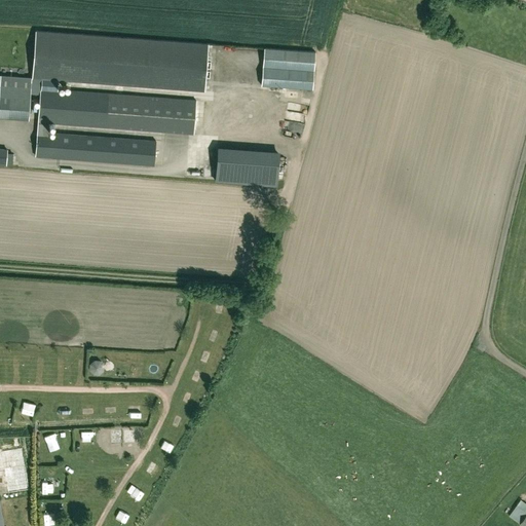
[(31,94),(40,95),(35,157),(154,166),(156,140),(48,132),(48,123),(112,127),(193,134),(196,100),(115,94),(46,88),(47,79),(204,90),(208,43),(35,30),(32,77),(31,94)]
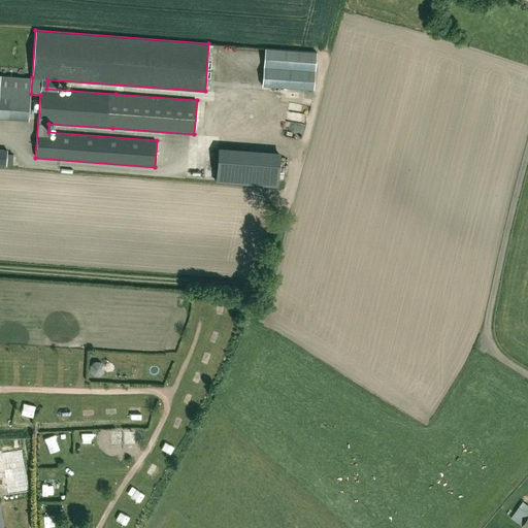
[(262,86),(314,90),(316,52),(265,48),(262,86)]
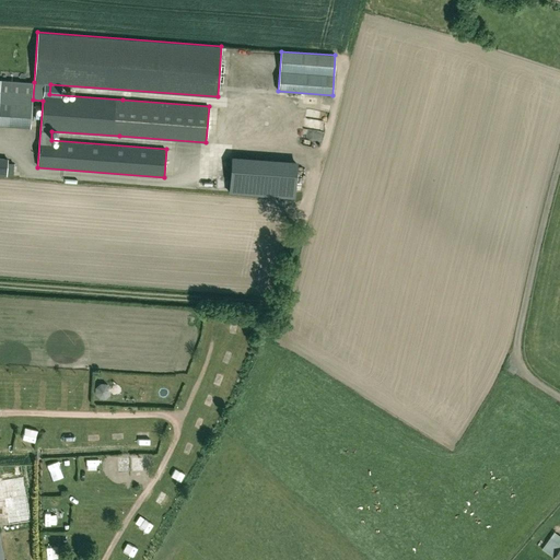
[(0,80),(0,82),(0,125),(31,127),(33,100),(34,82),(0,80)]
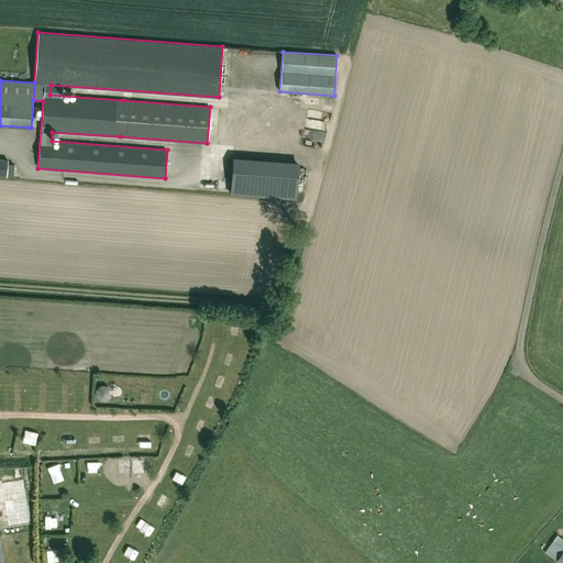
[(304,113),(316,116),(318,109),(306,107),(304,113)]
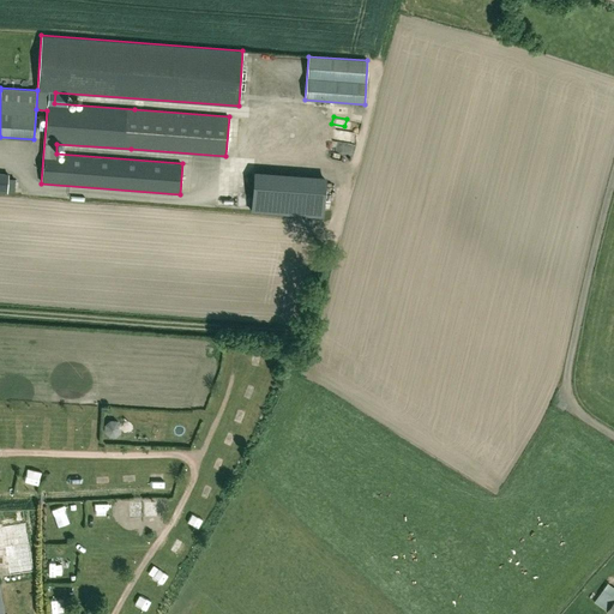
[(8,174),(0,173),(0,192),(22,194),(22,188),(17,187),(17,181),(16,181),(16,179),(8,178),(8,174)]
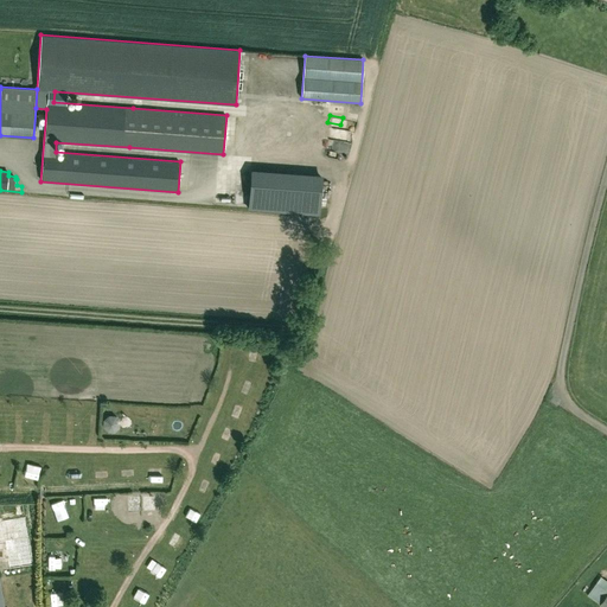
[(323,176),(253,171),(249,210),(320,215),(323,176)]
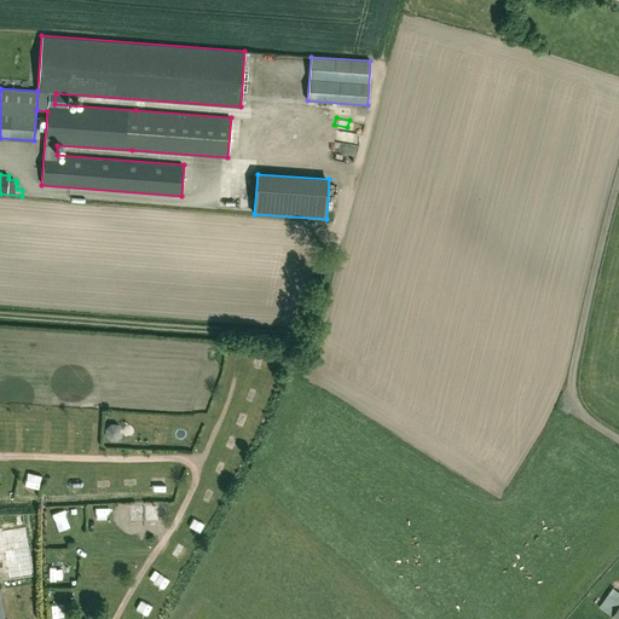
[(254,352),(253,362),(265,364),(266,353),(254,352)]
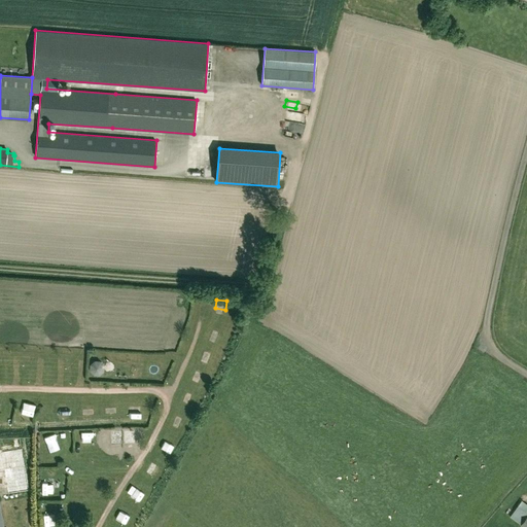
[(93,373),(101,373),(101,364),(93,364),(93,373)]
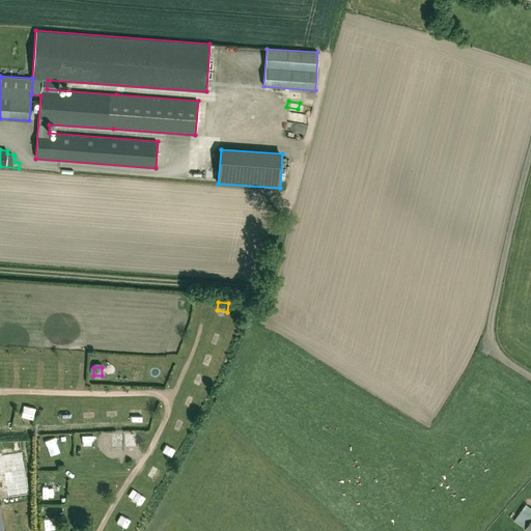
[(44,406),(54,406),(55,396),(45,395),(44,406)]
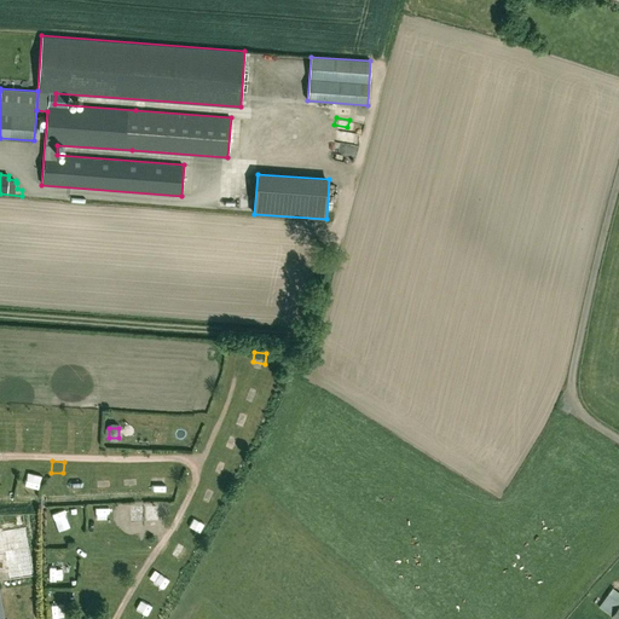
[(16,469),(23,480),(34,472),(27,462),(16,469)]
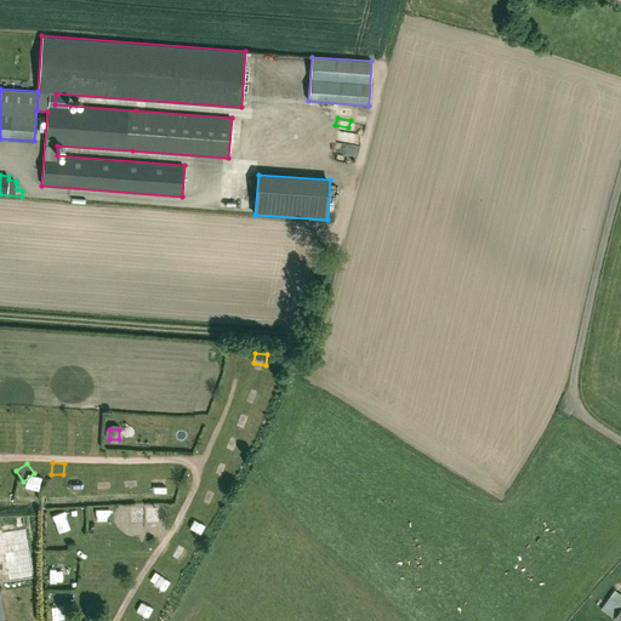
[(144,474),(144,485),(158,485),(157,473),(144,474)]
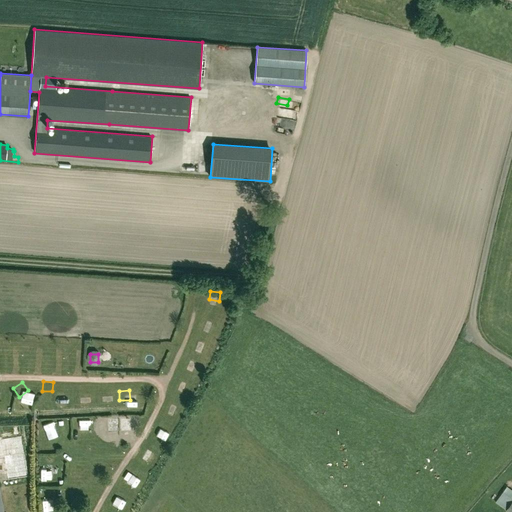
[(100,438),(99,426),(85,427),(86,439),(100,438)]
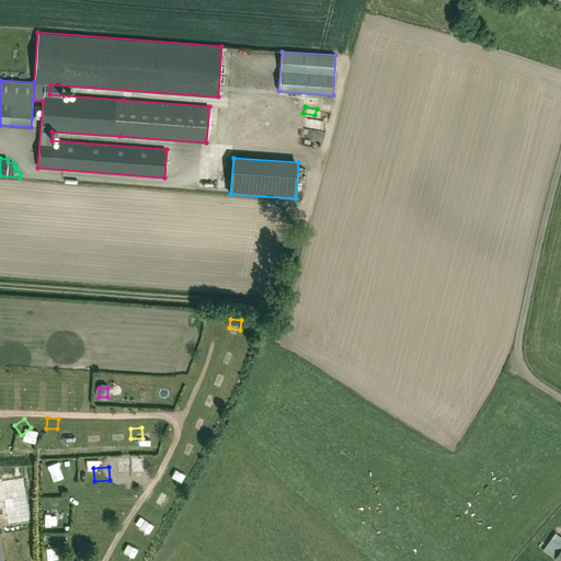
[(560,535),(550,531),(544,549),(552,552),(556,542),(560,544),(560,541),(560,535)]
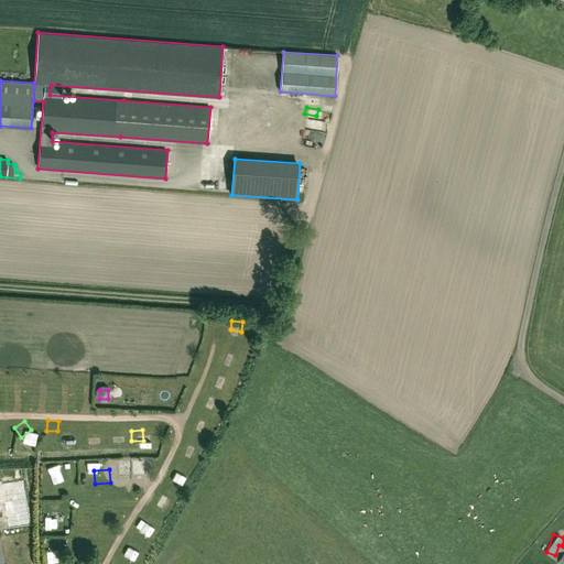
[(131,552),(140,557),(145,548),(136,542),(131,552)]
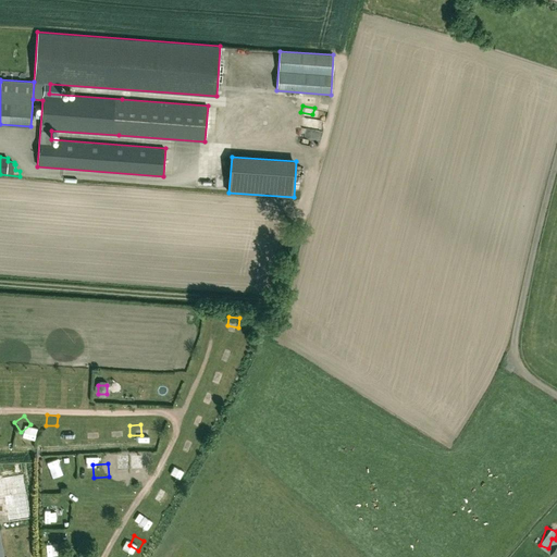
[(53,537),(41,537),(42,547),(53,547),(53,537)]
